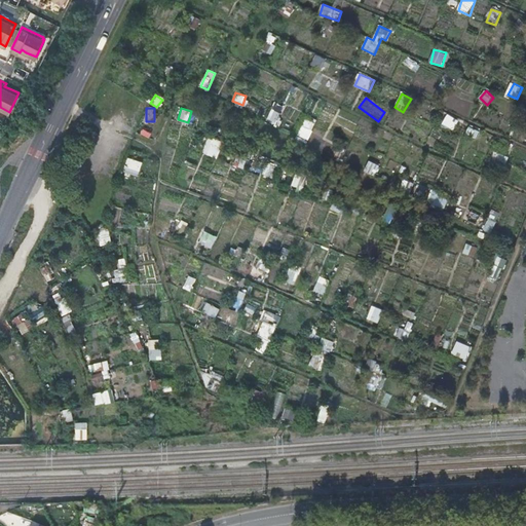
[(447,115),(443,125),(454,130),(458,120),(447,115)]
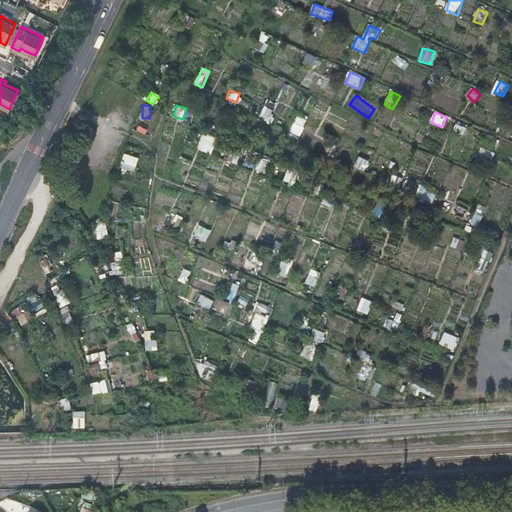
[(297,116),(289,132),(300,137),(307,120),(297,116)]
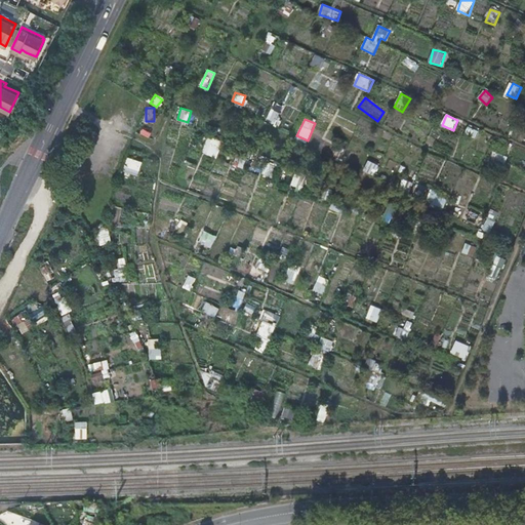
[(202,153),(216,158),(223,143),(207,136),(202,153)]
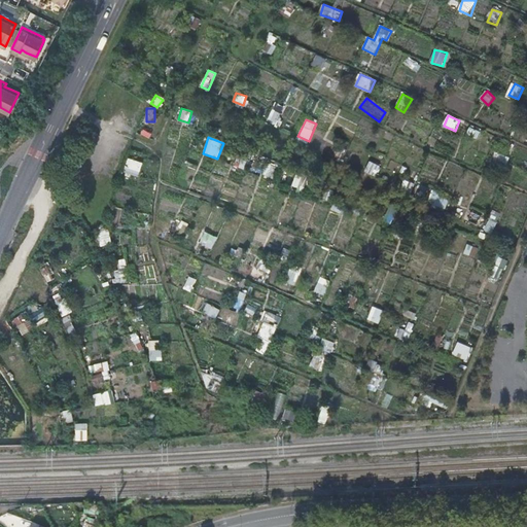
[(494,162),(508,165),(511,155),(496,152),(494,162)]
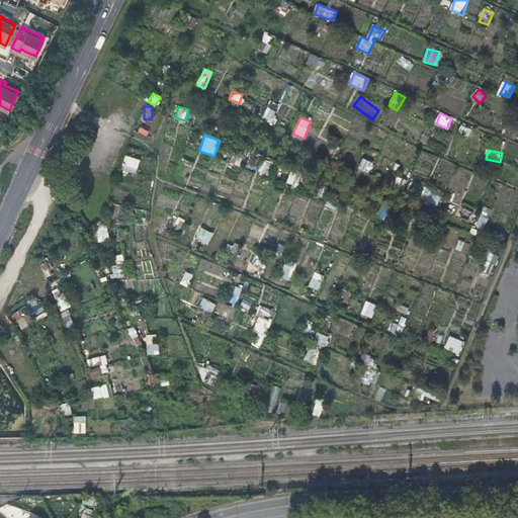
[(120,171),(137,175),(141,160),(125,156),(120,171)]
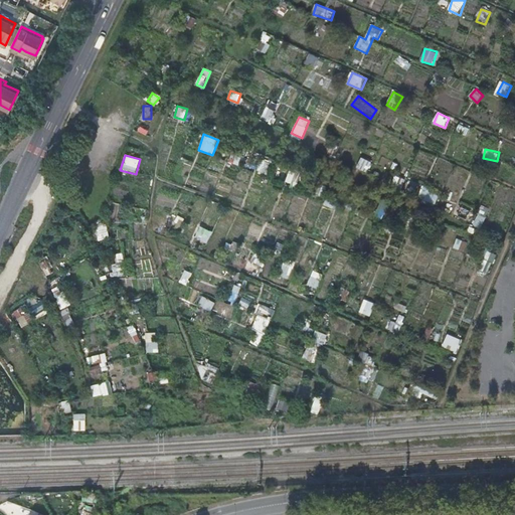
[(368,173),(373,162),(362,157),(357,167),(368,173)]
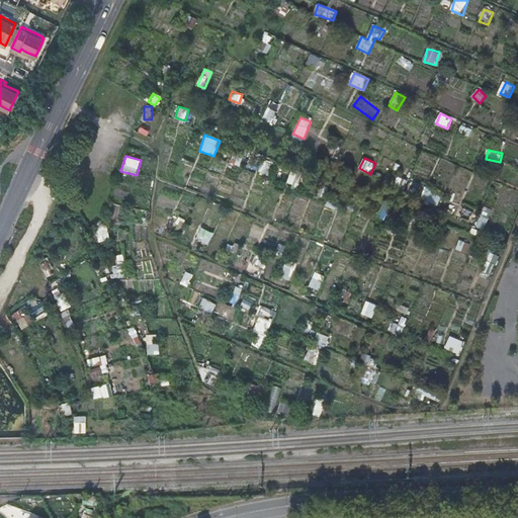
[(440,205),(442,194),(425,191),(423,202),(440,205)]
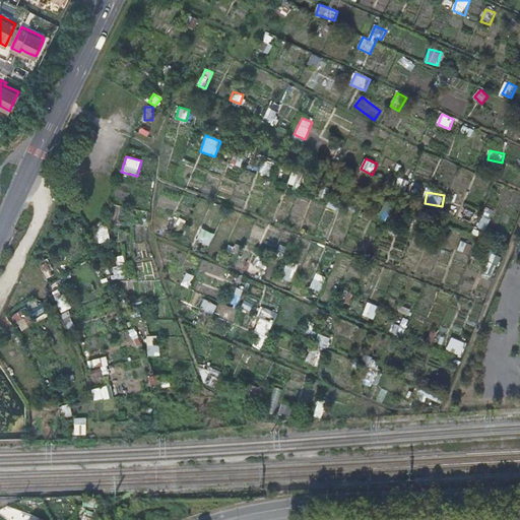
[(193,204),(192,215),(204,216),(204,205),(193,204)]
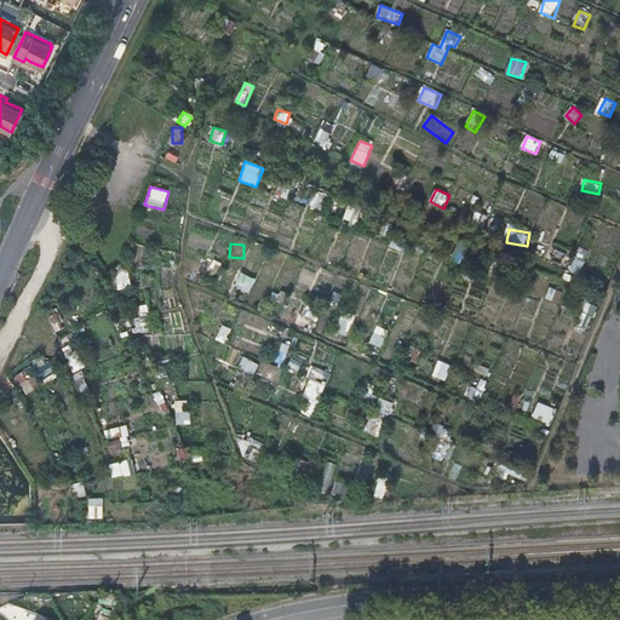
[(570,270),(580,275),(591,251),(580,247),(570,270)]
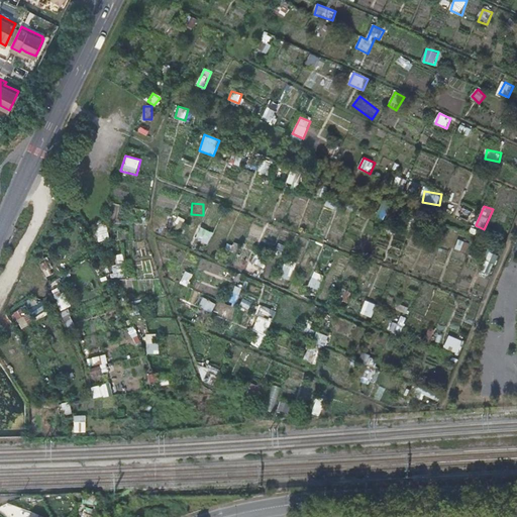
[(203,228),(200,248),(209,250),(212,229),(203,228)]
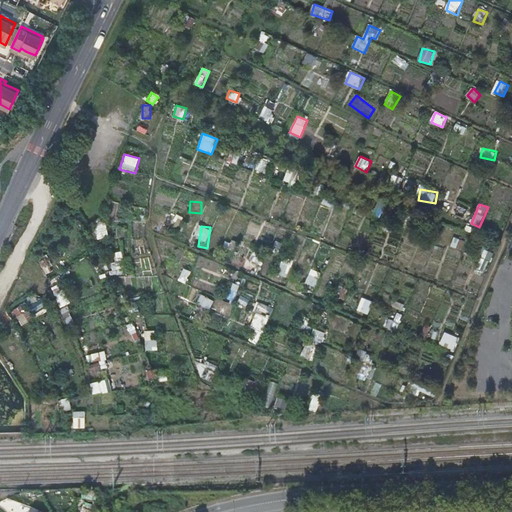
[(451,247),(461,249),(463,239),(453,237),(451,247)]
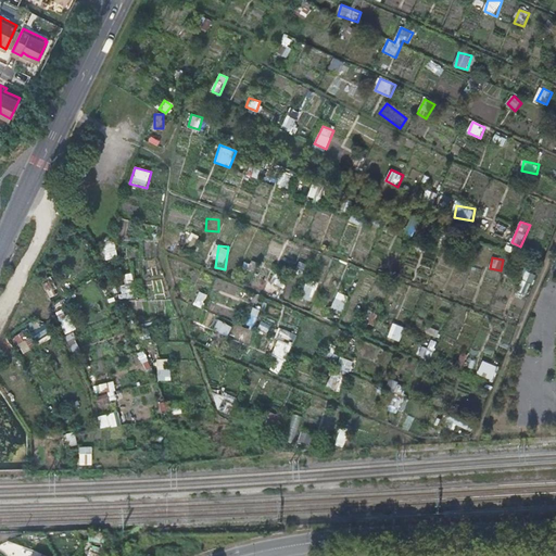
[(520,293),(531,294),(534,274),(523,272),(520,293)]
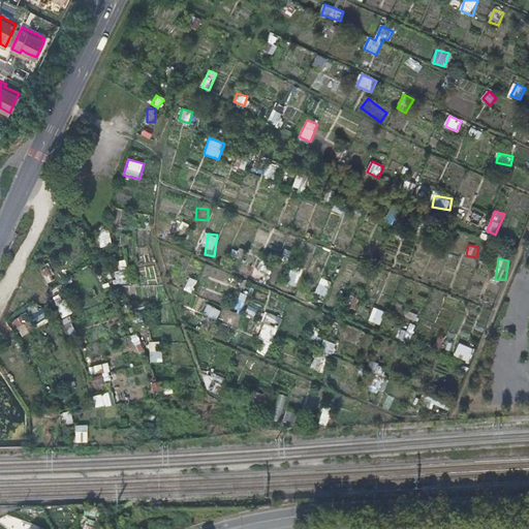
[(269,273),(272,263),(261,259),(258,270),(269,273)]
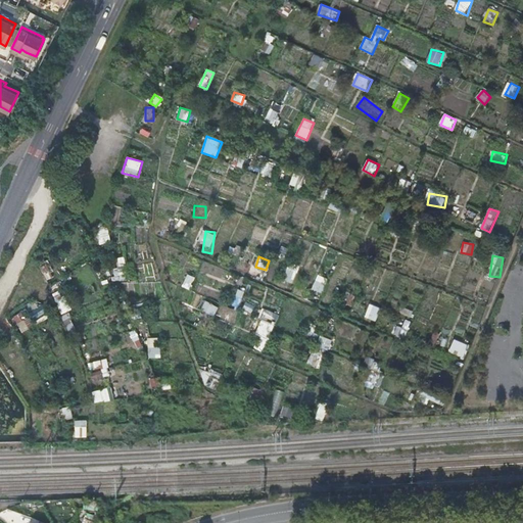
[(126,257),(116,258),(117,268),(114,269),(115,281),(127,280),(126,257)]
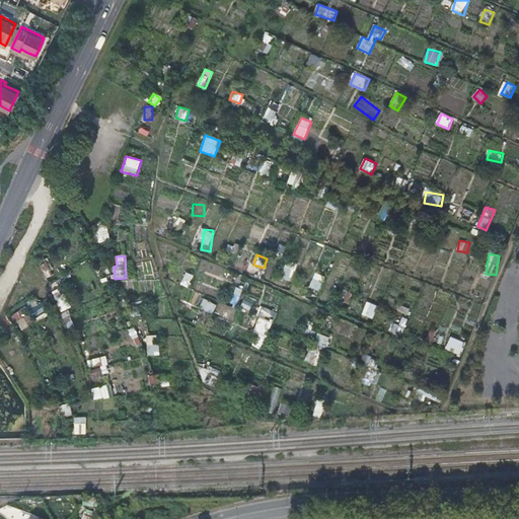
[(281,279),(292,282),(296,267),(286,264),(281,279)]
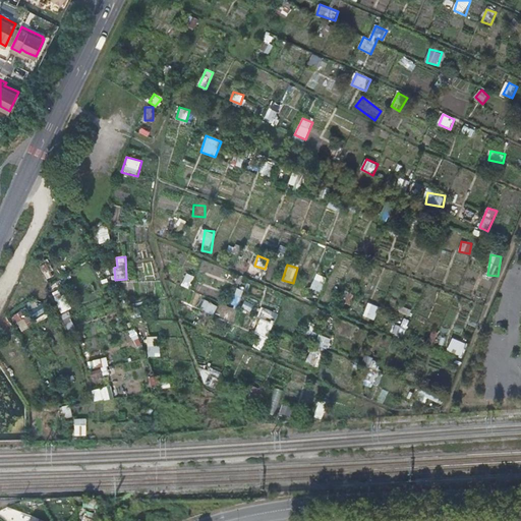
[(186,274),(182,284),(189,287),(193,276),(186,274)]
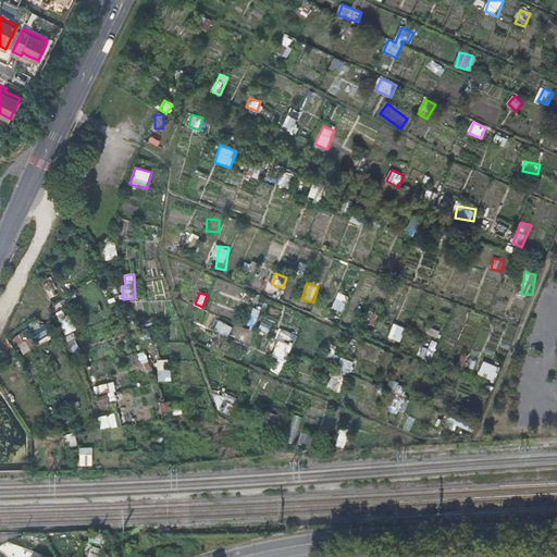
[(338,293),(332,308),(344,313),(350,297),(338,293)]
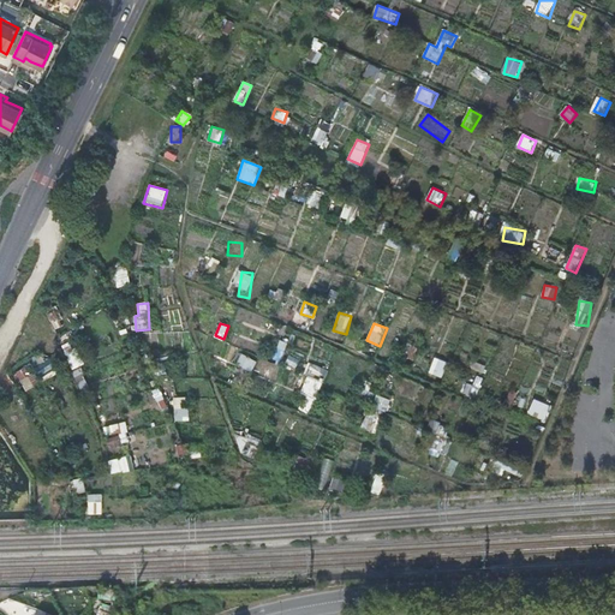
[(252,372),(257,360),(242,353),(237,365),(252,372)]
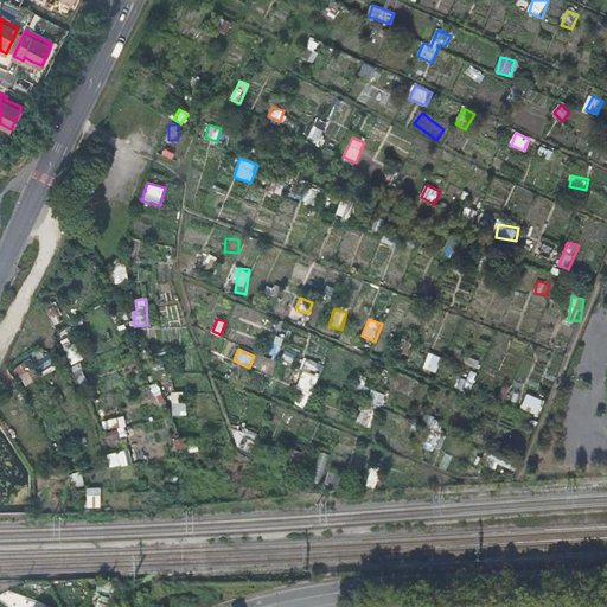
[(425,368),(438,372),(443,357),(430,352),(425,368)]
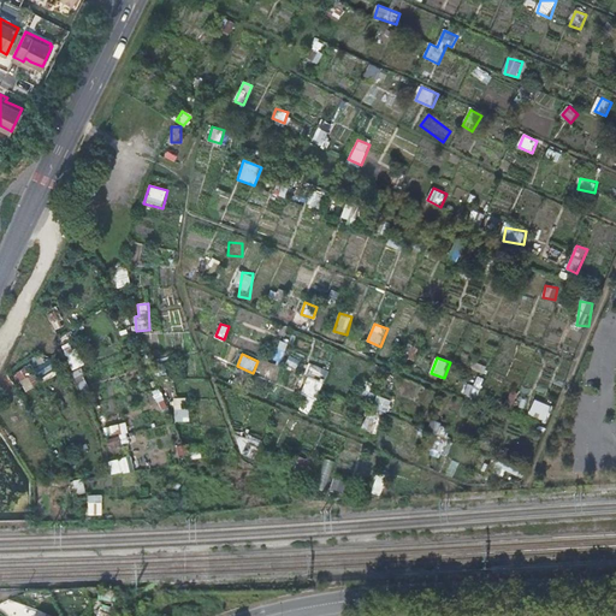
[(53,361),(37,368),(43,381),(59,374),(53,361)]
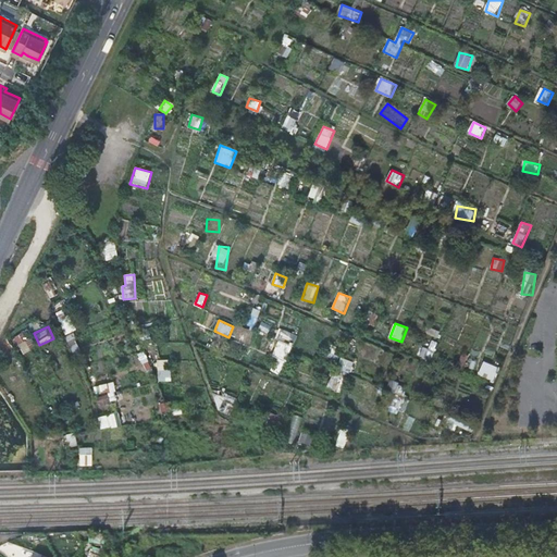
[(13,338),(24,356),(37,347),(26,330),(13,338)]
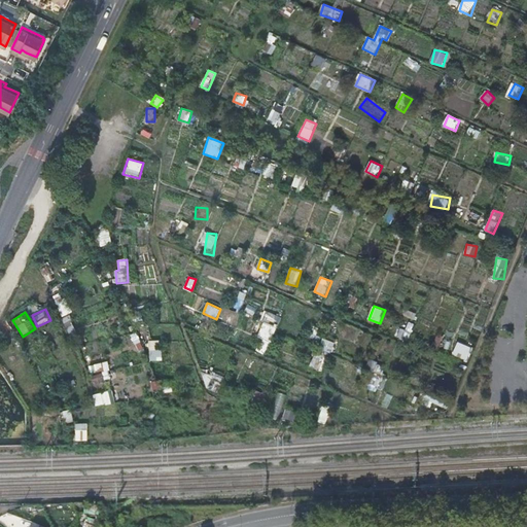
[(276,328),(280,316),(266,312),(262,324),(276,328)]
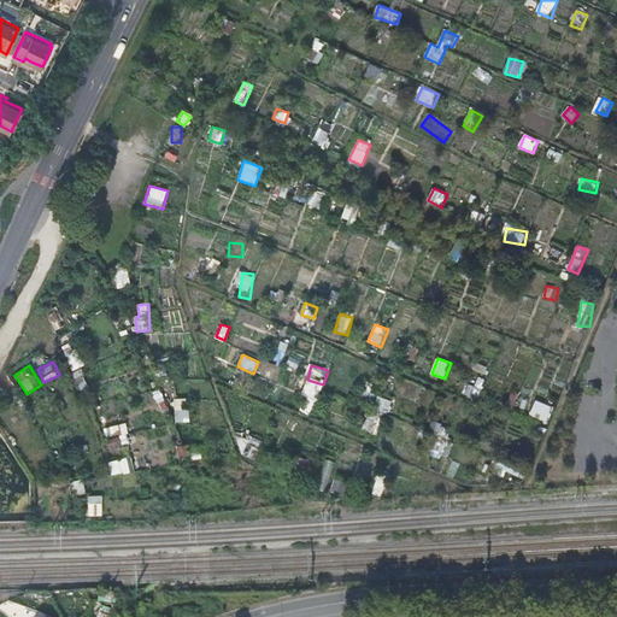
[(375,409),(389,411),(391,401),(377,399),(375,409)]
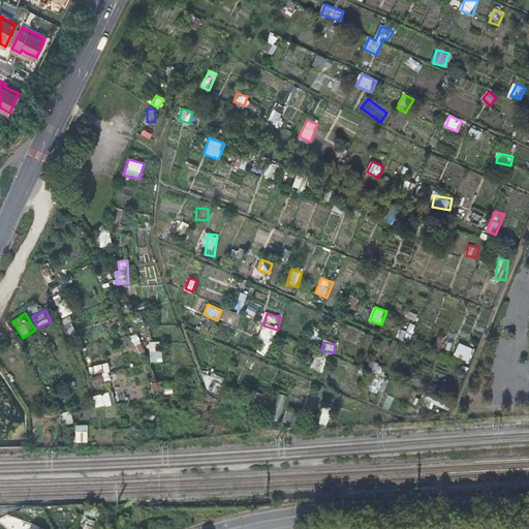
[(455,358),(470,363),(475,348),(459,343),(455,358)]
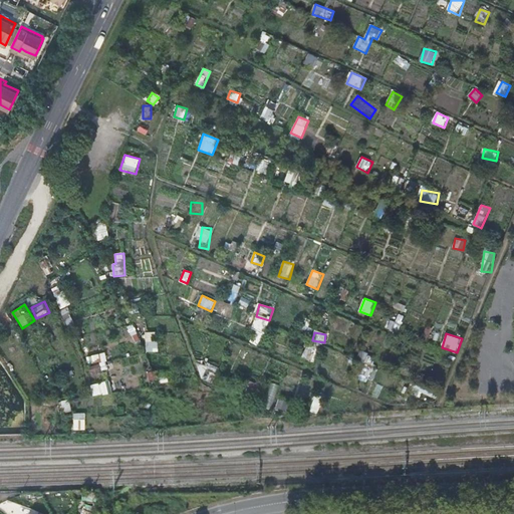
[(146,351),(158,351),(158,341),(146,341),(146,351)]
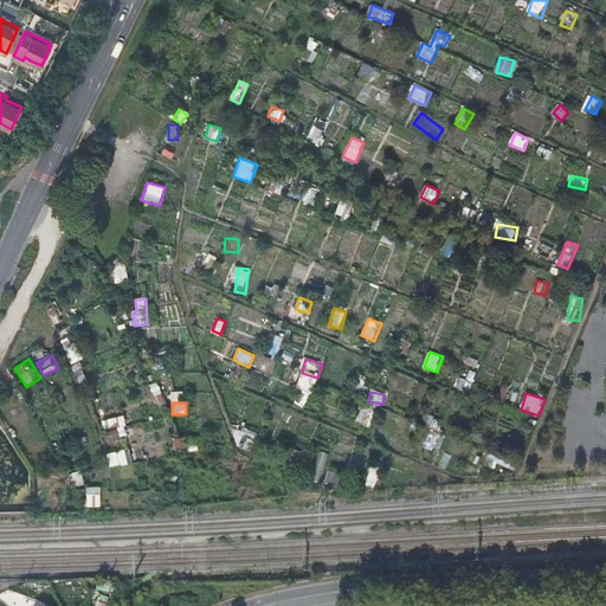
[(363,405),(356,421),(366,426),(373,410),(363,405)]
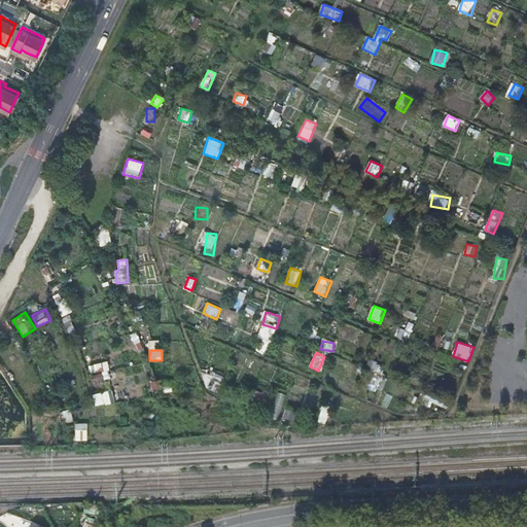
[(89,365),(91,374),(103,371),(105,379),(112,378),(109,361),(89,365)]
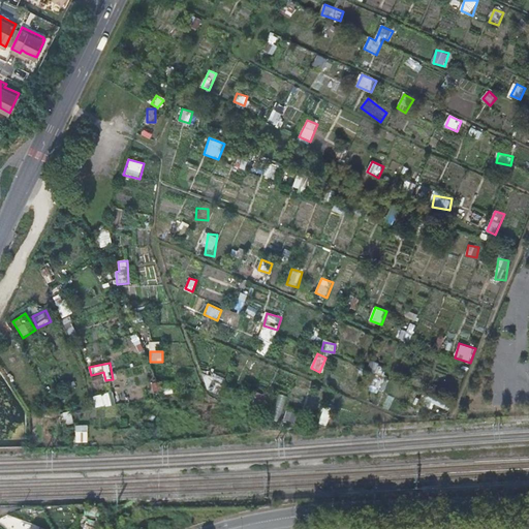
[(121,368),(122,399),(148,398),(147,367),(121,368)]
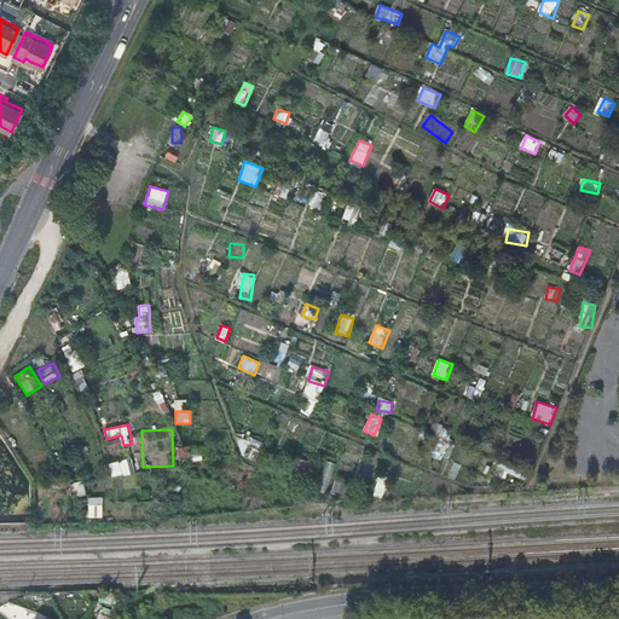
[(109,450),(122,447),(120,437),(106,439),(109,450)]
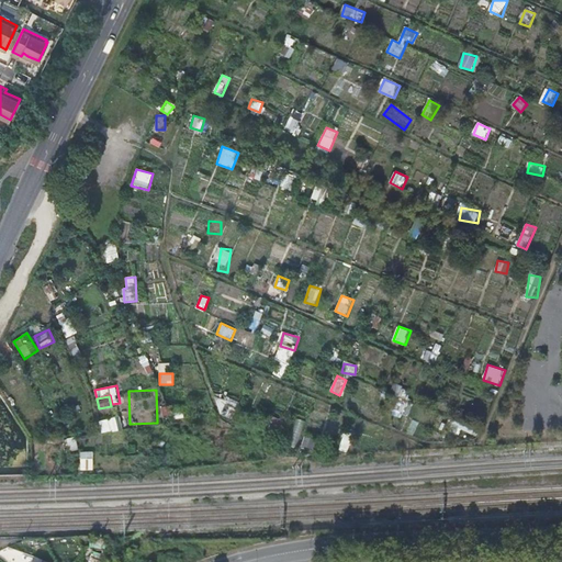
[(99,420),(102,435),(122,429),(119,416),(99,420)]
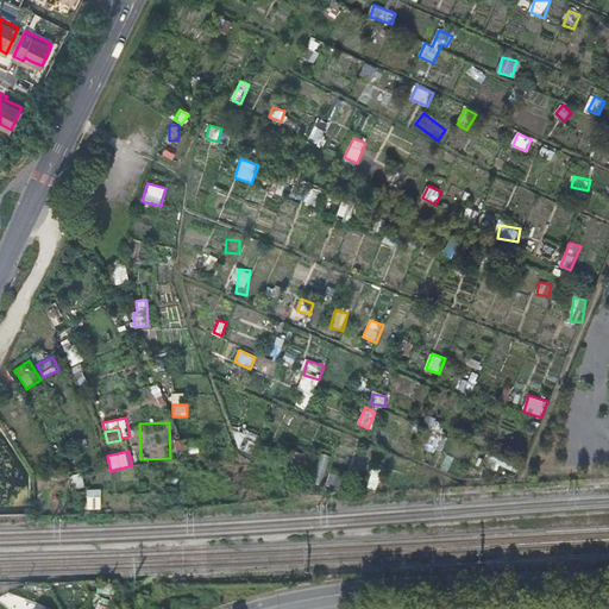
[(375,493),(383,477),(375,472),(366,488),(375,493)]
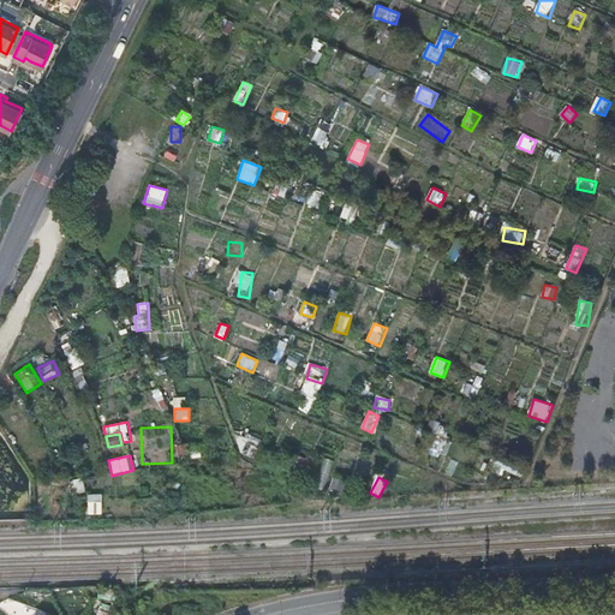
[(73,479),(76,494),(85,493),(83,478),(73,479)]
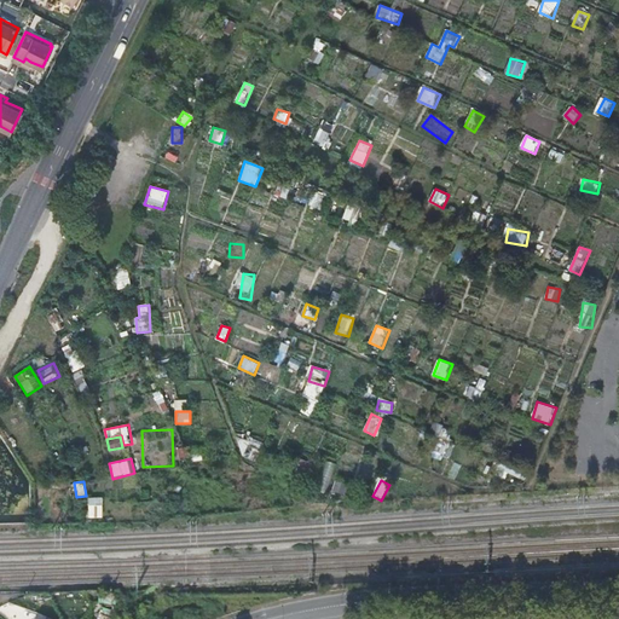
[(90,498),(90,516),(103,516),(103,497),(90,498)]
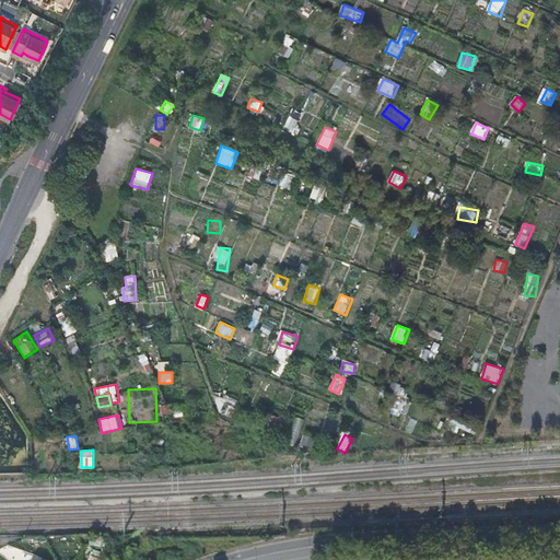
[(100,559),(102,550),(92,548),(89,559),(100,559)]
